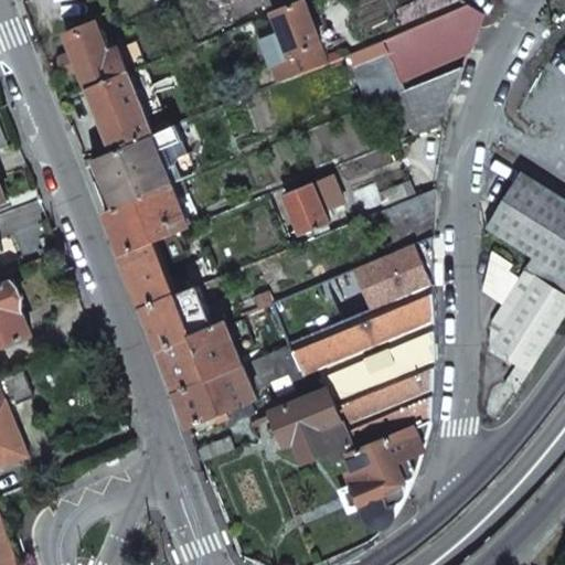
[(316,0),(305,0),(276,11),(299,74),(328,63),(322,45),(331,42),(316,0)]
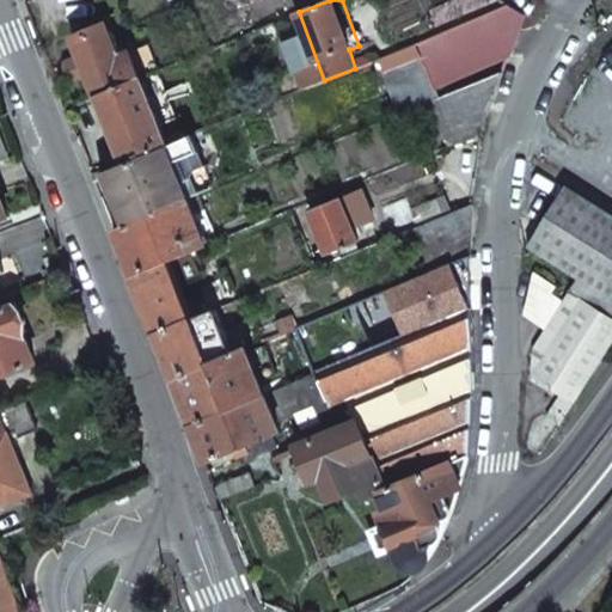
[(456,0),(429,11),(436,24),(495,0),(456,0)]
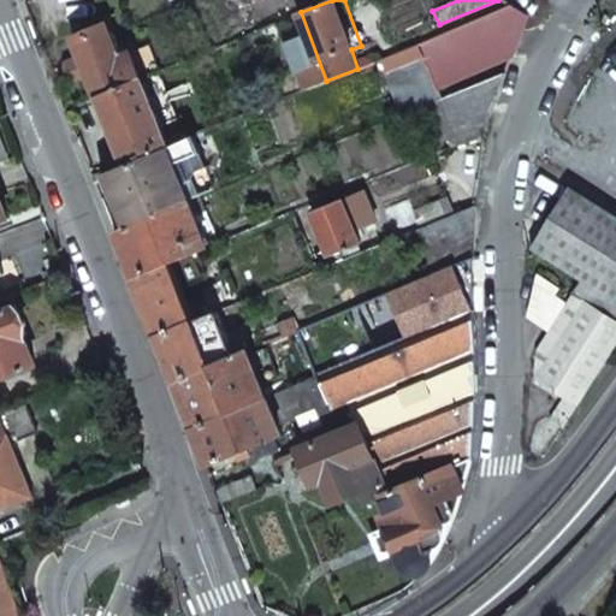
[(389,98),(396,116),(436,100),(507,71),(528,15),(511,5),(379,59),(394,94),(389,98)]
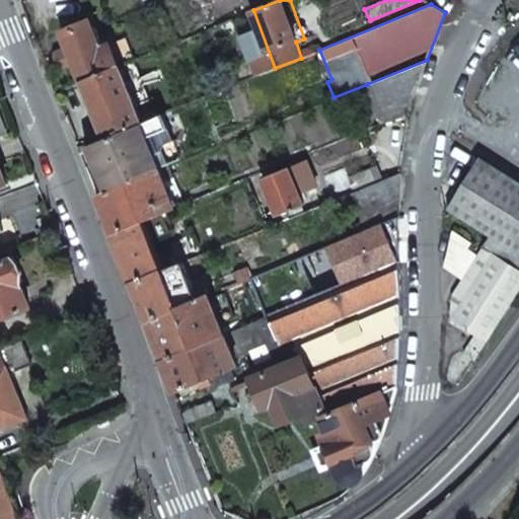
[(75,61),(83,80),(121,65),(113,44),(108,46),(104,35),(98,39),(95,32),(104,29),(97,12),(61,26),(71,53),(63,56),(67,64),(75,61)]
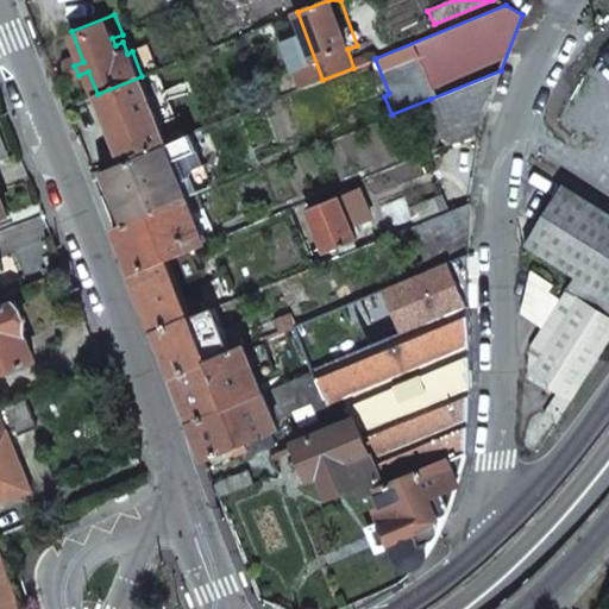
[(431,99),(449,145),(478,135),(482,112),(501,70),(431,99)]
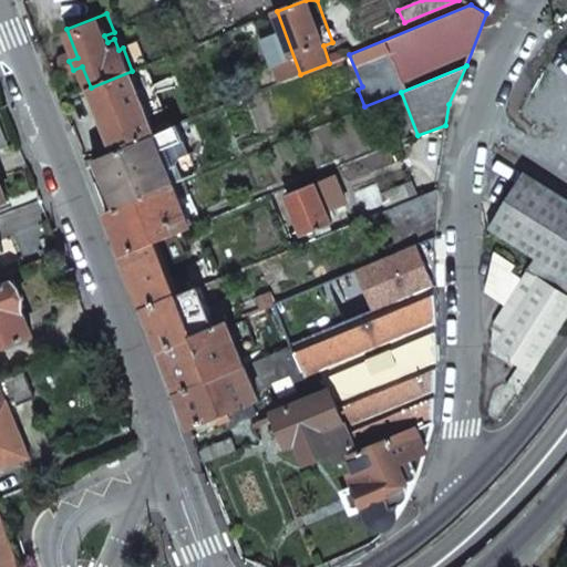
[(91,88),(115,150),(156,133),(132,71),(91,88)]
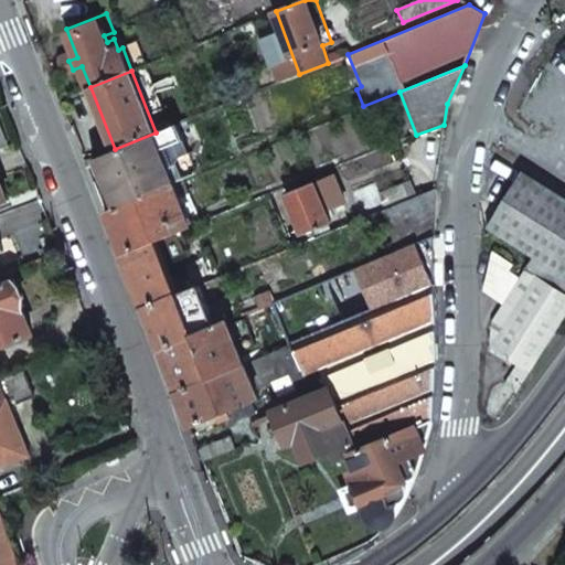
[(62,99),(67,114),(83,107),(76,93),(62,99)]
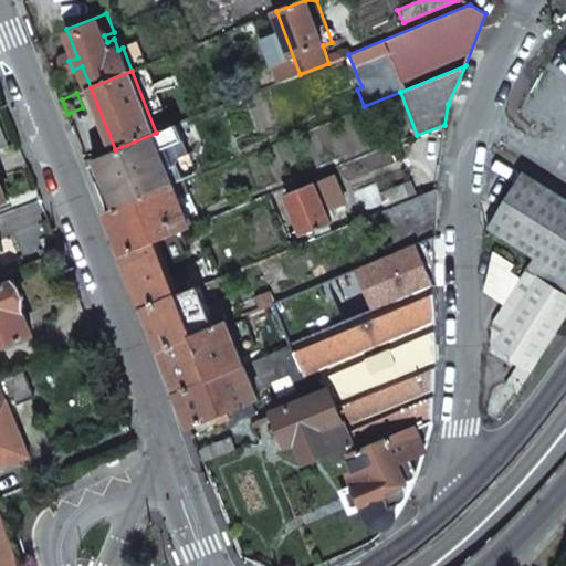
[(102,155),(122,207),(171,186),(158,152),(184,140),(178,124),(156,133),(115,149),(102,155)]
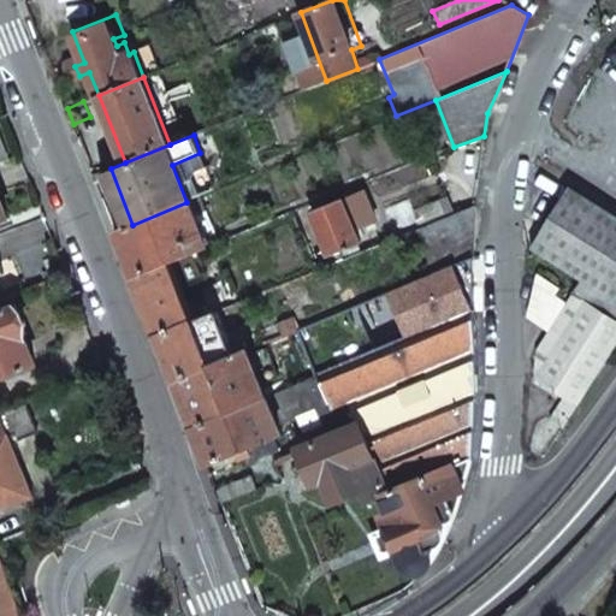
[(538,276),(529,320),(550,333),(538,353),(537,380),(566,397),(579,406),(615,345),(615,217),(570,188),(531,249),(581,282),(573,294),(568,304),(555,297),(561,289),(538,276)]
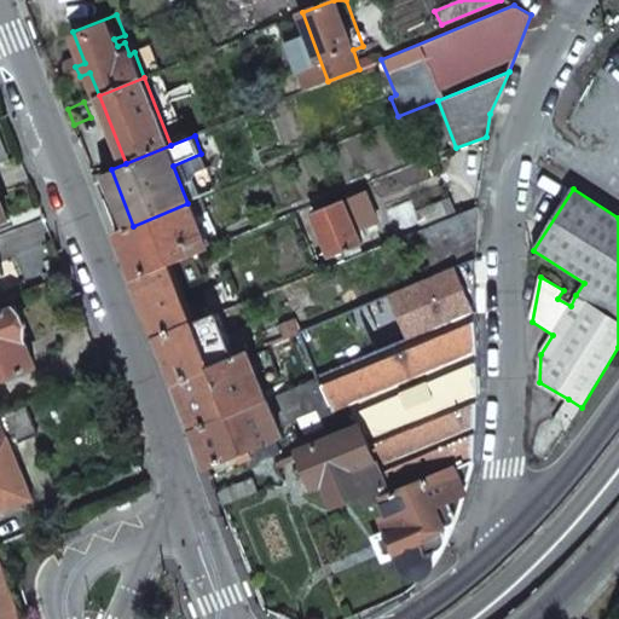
[(324,261),(327,268),(346,260),(342,253),(363,244),(357,229),(371,223),(365,209),(351,214),(346,201),(313,214),(330,258),(324,261)]
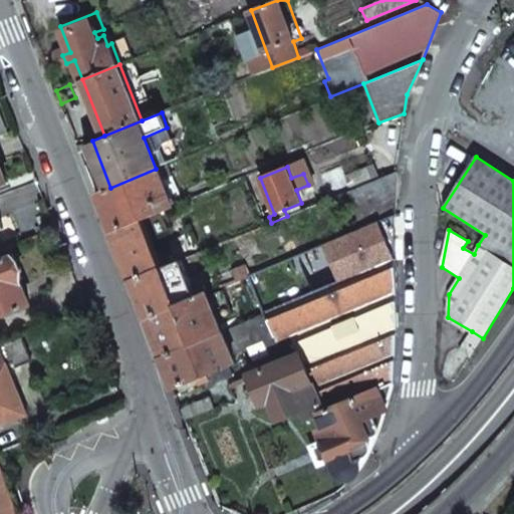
[(344,176),(350,191),(373,182),(367,167),(344,176)]
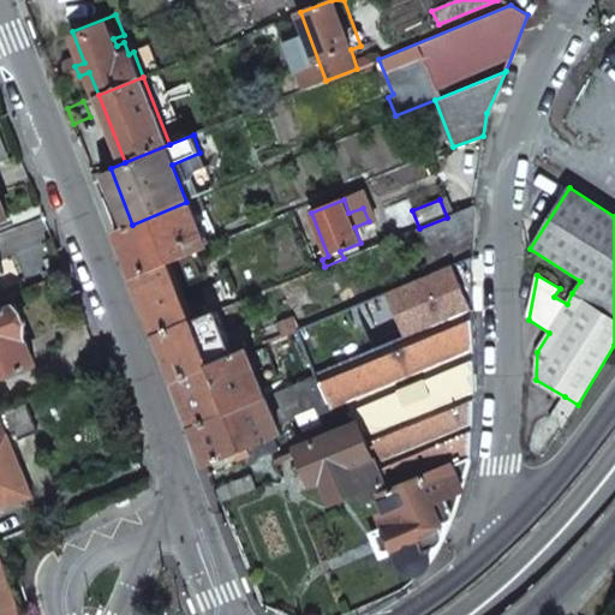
[(132,225),(114,232),(131,270),(133,276),(167,262),(204,248),(186,202),(132,225)]
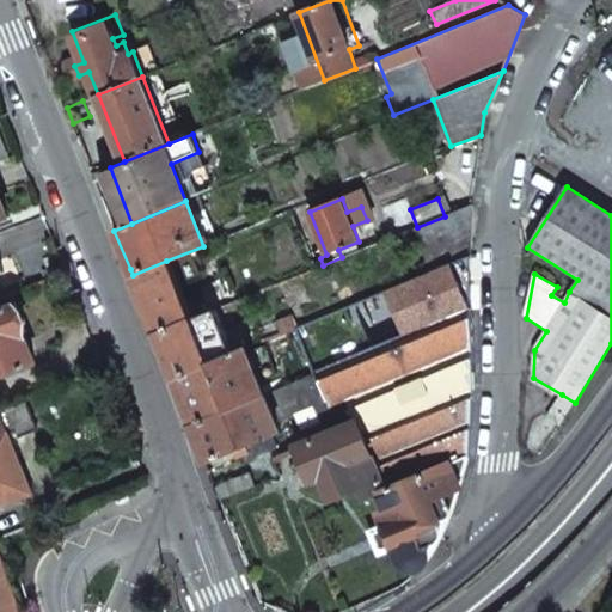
[(445,216),(417,227),(432,270),(471,255),(472,204),(445,216)]
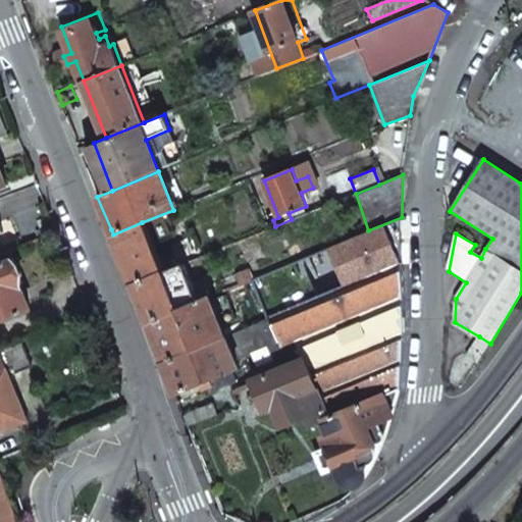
[(129,277),(133,284),(162,272),(142,222),(113,235),(129,277)]
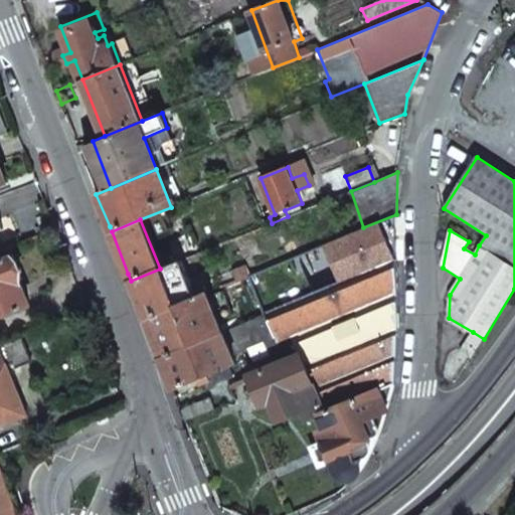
[(0,317),(28,306),(19,281),(21,280),(12,255),(0,261),(0,317)]
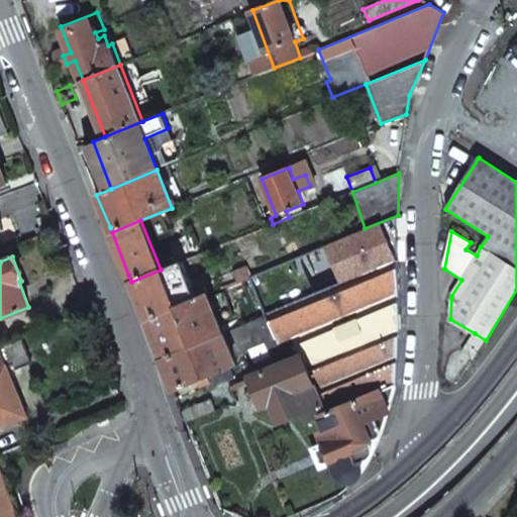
[(398,261),(267,315),(280,343),(287,348),(289,347),(293,358),(302,354),(326,413),(396,386),(400,332),(398,261)]
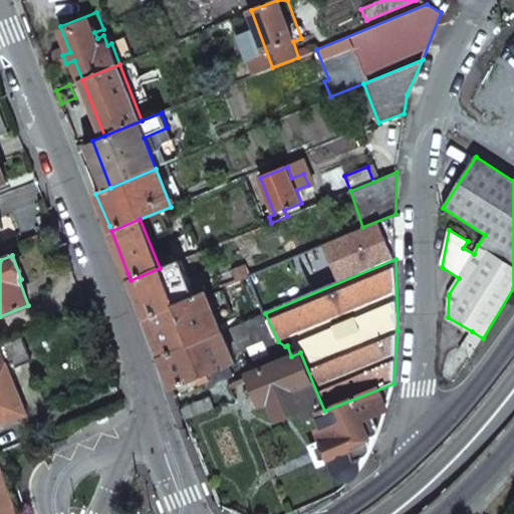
[(160,268),(131,280),(143,311),(146,317),(194,298),(179,260),(160,268)]
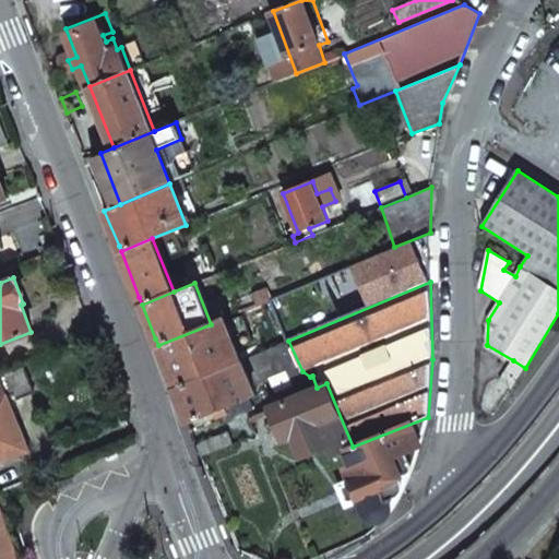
[(266,287),(253,293),(259,304),(271,298),(266,287)]
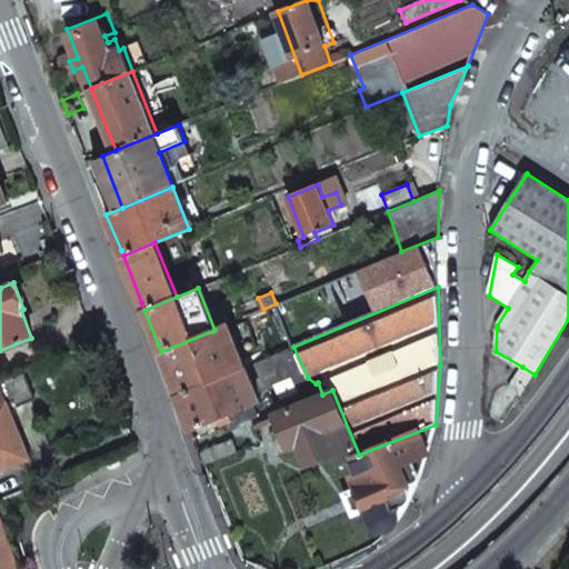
[(175,389),(177,395),(247,367),(230,323),(215,330),(161,351),(175,389)]
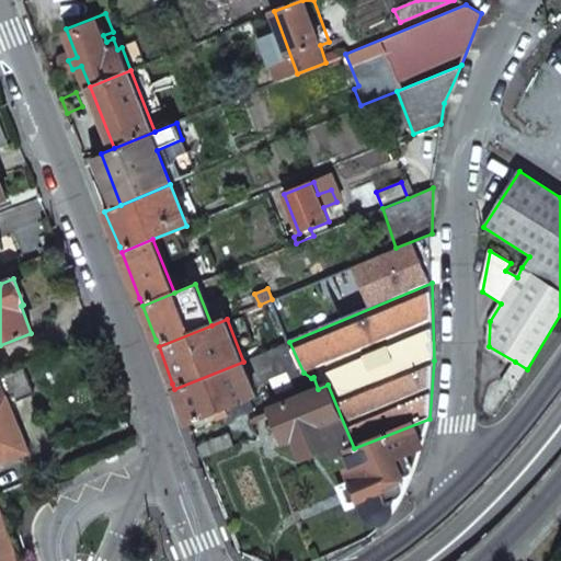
[(274,335),(279,346),(289,342),(285,331),(274,335)]
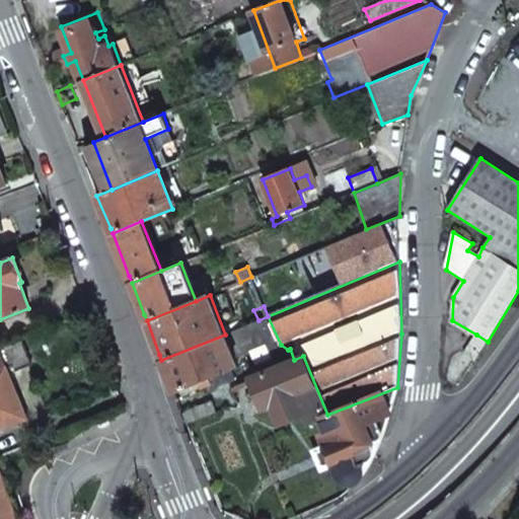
[(251,352),(255,363),(283,352),(281,345),(268,316),(258,320),(225,335),(235,358),(251,352)]
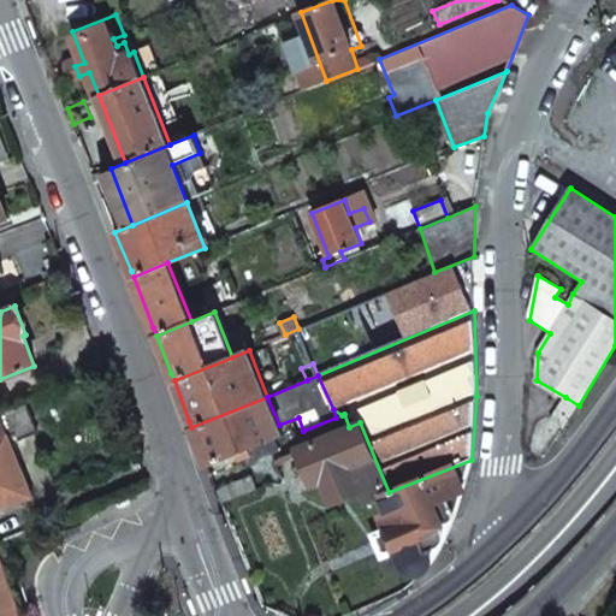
[(279,425),(267,397),(191,427),(208,467),(246,451),(250,463),(282,449),(277,437),(283,434),(279,425)]
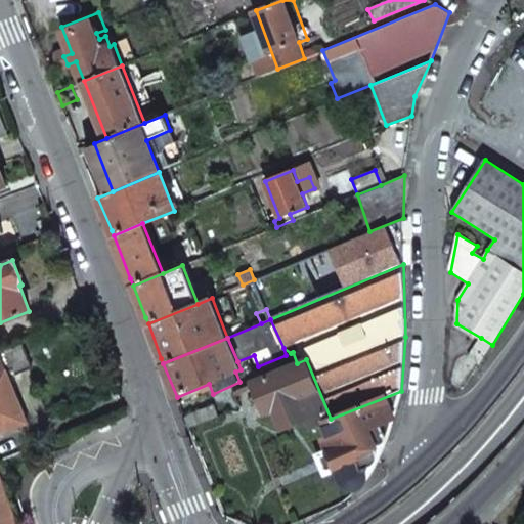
[(481,338),(469,357),(479,364),(492,345),(481,338)]
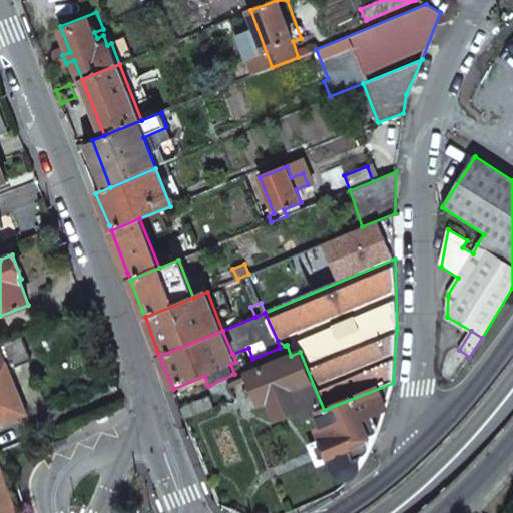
[(21,336),(0,343),(0,350),(5,362),(7,367),(30,358),(21,336)]
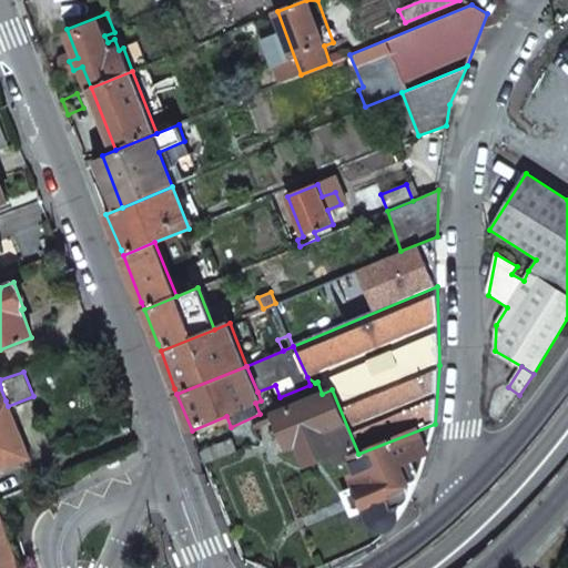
[(29,459),(8,406),(6,401),(0,387),(0,465),(2,469),(29,459)]
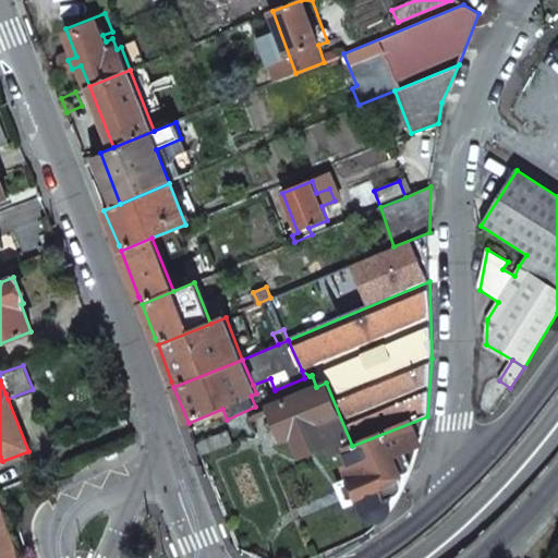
[(290,424),(303,455),(327,445),(332,456),(344,450),(344,449),(352,446),(326,383),(316,387),(270,407),(280,428),(290,424)]
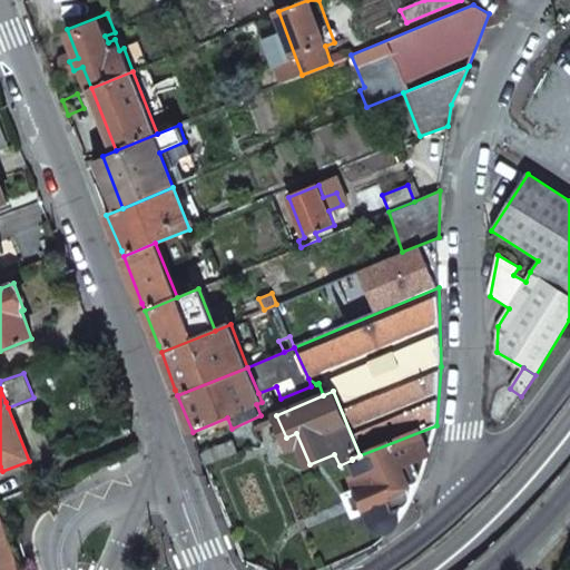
[(351,477),(364,509),(372,526),(374,530),(377,533),(382,534),(386,534),(405,511),(420,483),(430,455),(436,425),(360,455),(352,459),(352,460),(360,477),(351,477)]
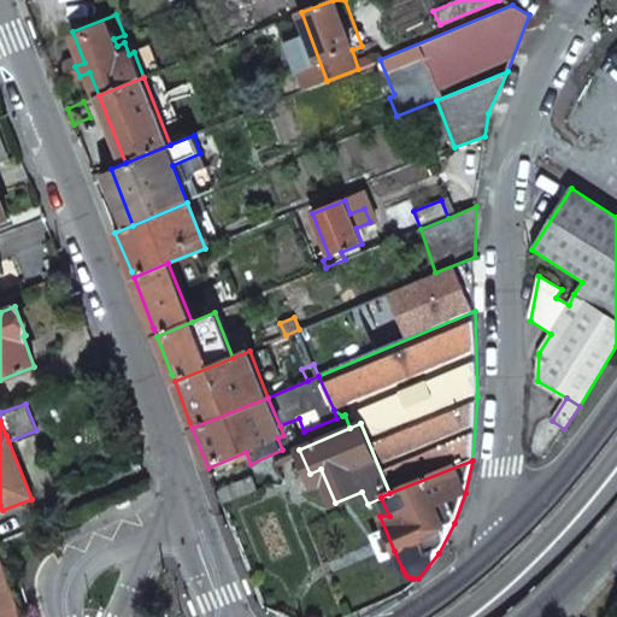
[(217,489),(222,504),(257,487),(253,475),(217,489)]
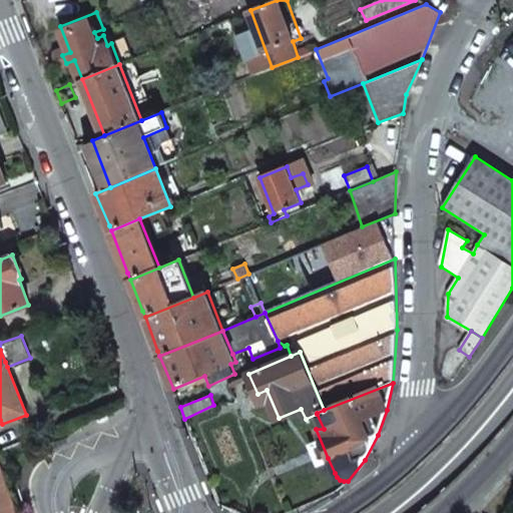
[(0,512),(18,512),(0,466),(0,512)]
